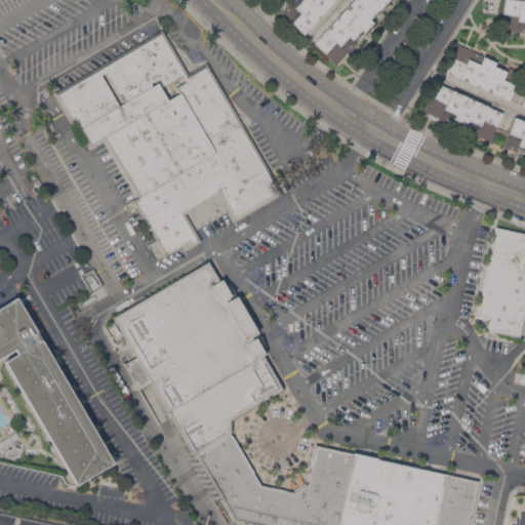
[(333,0),(304,34),(280,12),(289,2),(292,5),(296,0),(333,0)]
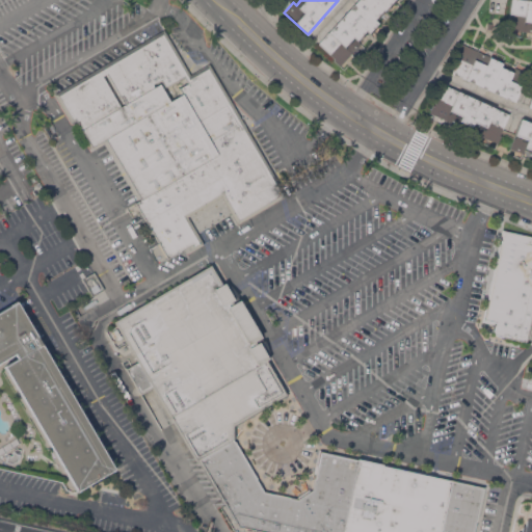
[(395,0),(386,11),(386,10),(376,21),(378,22),(369,32),(366,30),(337,61),(318,43),(356,0),(395,0)]
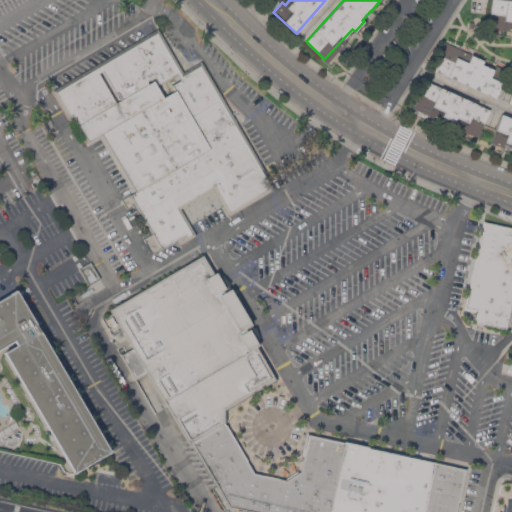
[(511,0),(511,30),(488,27),(491,0),(511,0)]
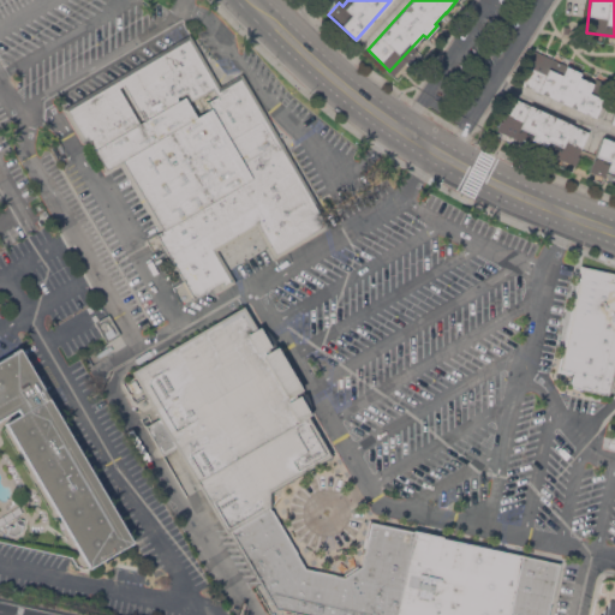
[(157,233),(163,231),(123,160),(107,169),(89,138),(83,142),(64,108),(190,34),(220,85),(243,73),(330,226),(275,258),(257,226),(216,249),(236,281),(222,290),(220,284),(195,298),(157,233)]
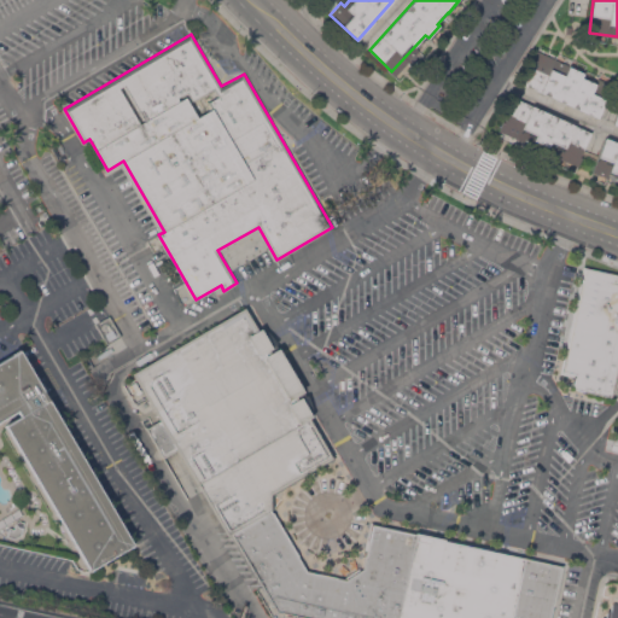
[(524,85),(538,52),(555,59),(551,69),(565,75),(569,66),(583,73),(582,77),(595,83),(598,79),(612,85),(598,117),(524,85)]
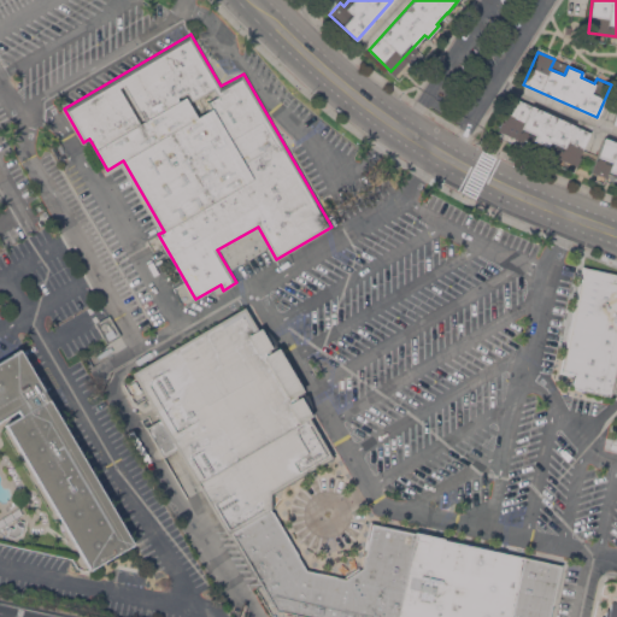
[(579,156),(581,157),(577,166),(498,130),(503,121),(504,122),(515,98),(591,131),(579,156)]
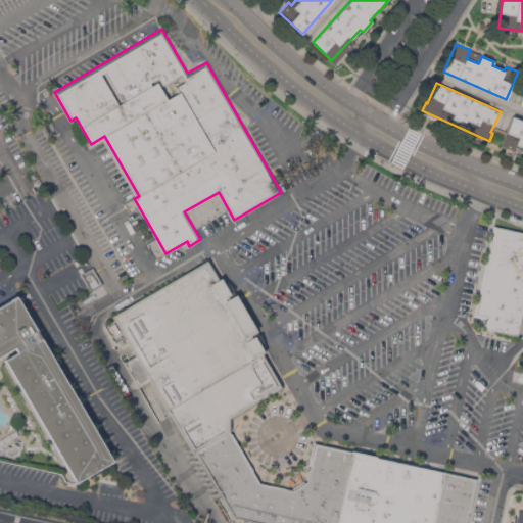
[(522,121),(522,147),(516,145),(514,150),(502,145),(512,116),(522,121)]
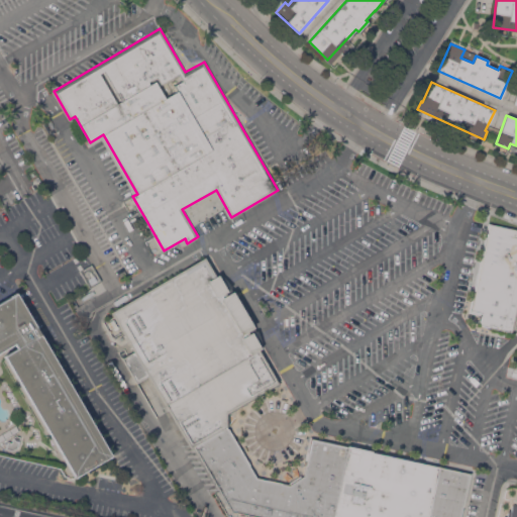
[(489,225),(516,230),(516,303),(511,332),(496,329),(479,325),(482,313),(471,311),(489,225)]
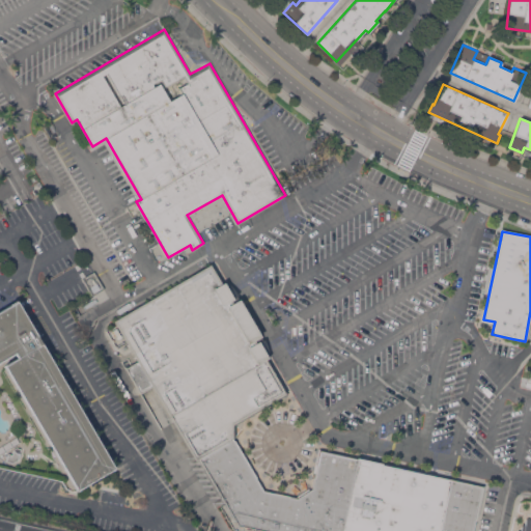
[(199,457),(195,459),(151,386),(140,393),(126,367),(137,361),(113,320),(210,263),(221,283),(224,281),(233,299),(230,300),(232,303),(239,299),(260,336),(254,339),(255,342),(258,340),(268,357),(267,358),(287,394),(235,424),(235,437),(236,437),(200,458),(199,457)]
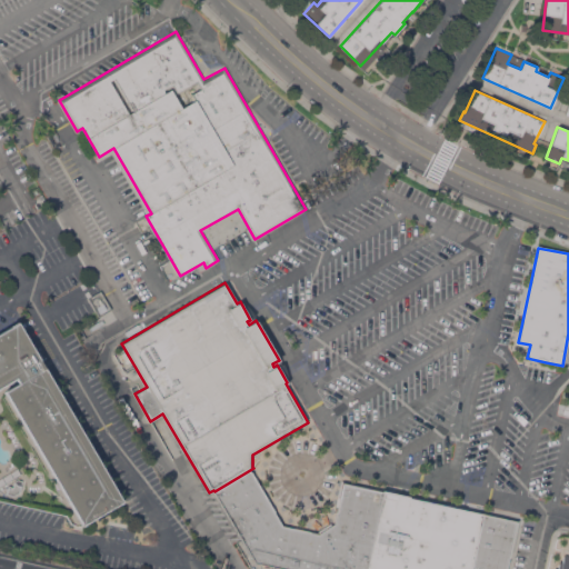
[(0,332),(11,326),(10,325),(17,321),(18,322),(19,321),(122,501),(108,509),(110,513),(99,519),(98,517),(82,525),(5,391),(19,382),(16,377),(0,386),(0,332)]
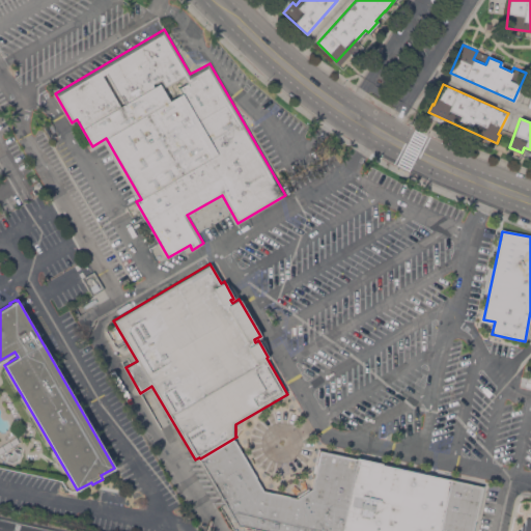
[(272,530),(239,524),(200,458),(236,437),(238,438),(240,437),(267,484),(292,490),(306,481),(315,443),(360,452),(342,530),(272,530)]
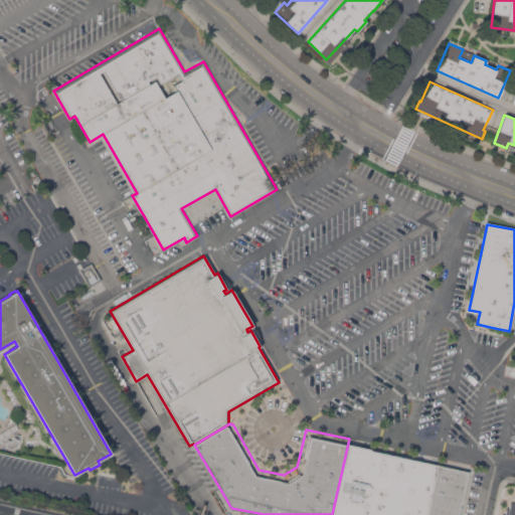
[(332,514),(349,439),(440,458),(426,514),(332,514)]
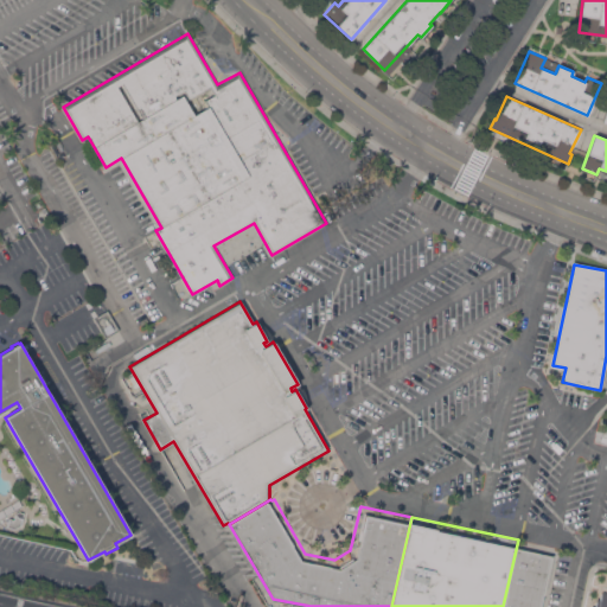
[(503,606),(518,540),(558,549),(545,606),(503,606)]
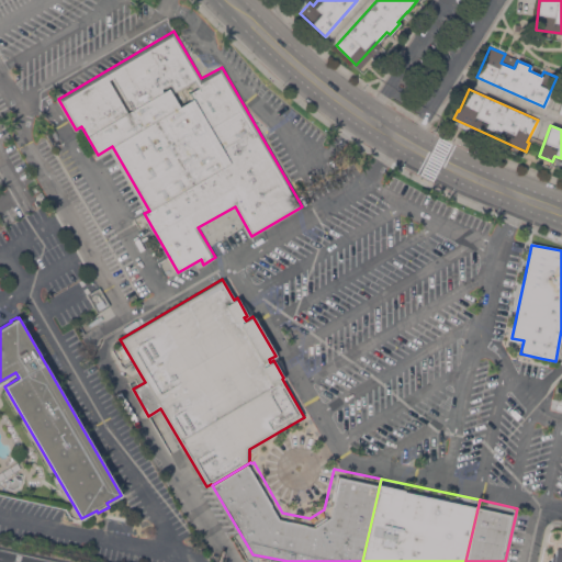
[(561,561),(548,561),(550,555),(552,557),(552,554),(554,554),(555,549),(557,550),(558,547),(561,547),(561,561)]
